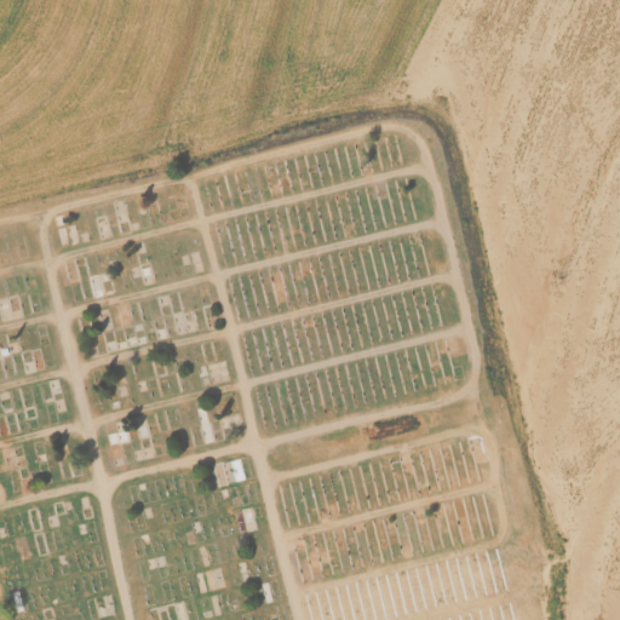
[(201,271),(200,252),(191,253),(194,273),(201,271)]
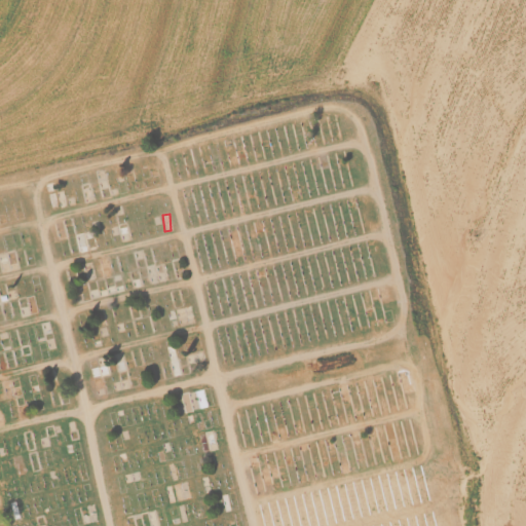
[(143,286),(141,276),(143,250),(138,251),(122,259),(127,277),(122,278),(120,266),(111,266),(97,269),(96,279),(87,282),(89,293),(100,291),(105,291),(107,289),(124,291),(132,289),(143,286)]
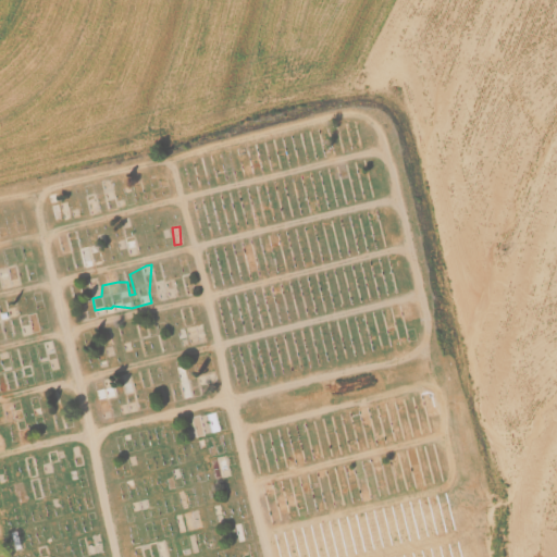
[(34,334),(32,324),(22,325),(21,318),(12,308),(8,309),(7,299),(0,300),(0,342),(2,342),(3,348),(13,359),(15,359),(23,351),(24,358),(33,349),(36,348),(33,344),(9,348),(4,344),(12,338),(34,334)]
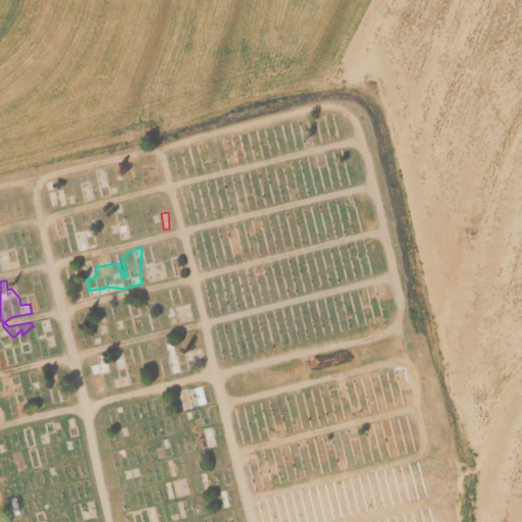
[(194,321),(192,304),(166,307),(168,325),(194,321)]
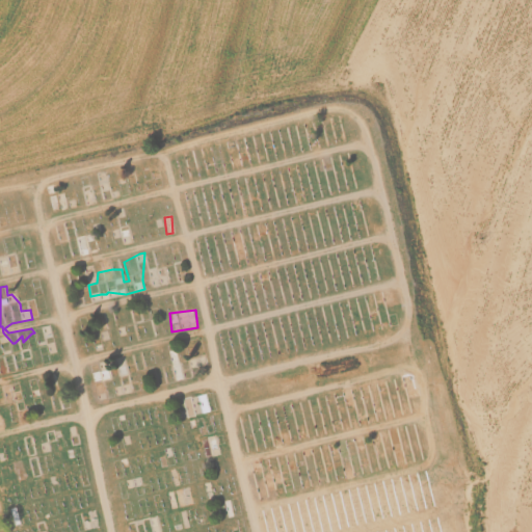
[(107,398),(120,395),(117,386),(123,384),(121,375),(130,372),(128,366),(109,370),(107,362),(90,366),(96,382),(103,380),(107,398)]
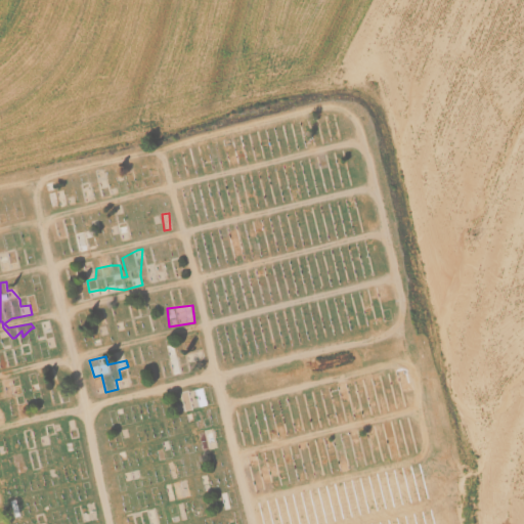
[(184,410),(208,405),(205,387),(180,393),(184,410)]
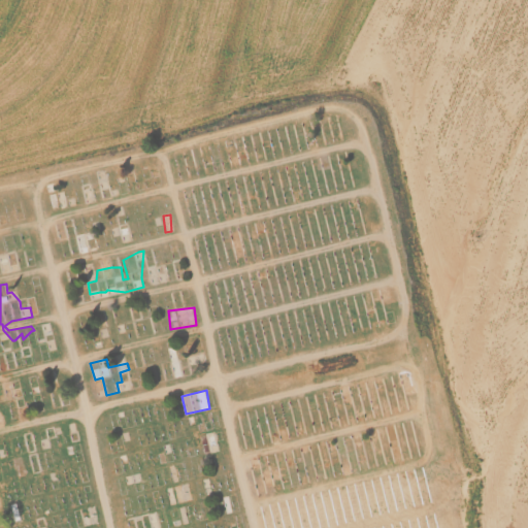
[(206,453),(219,451),(217,440),(204,442),(206,453)]
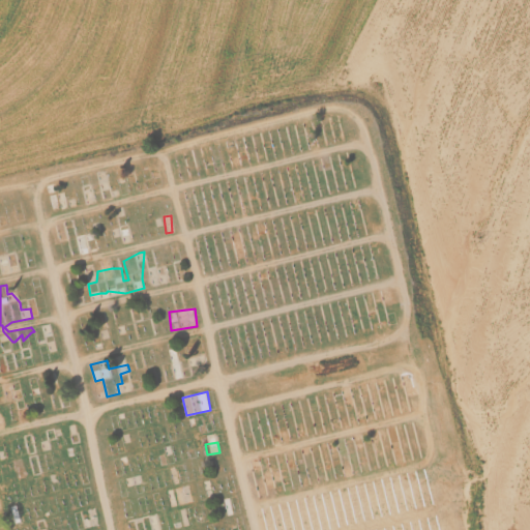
[(173,464),(174,449),(160,448),(160,463),(173,464)]
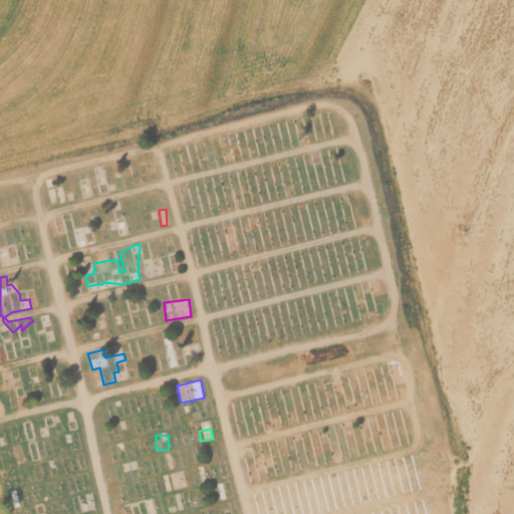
[(165,490),(187,487),(185,471),(163,474),(165,490)]
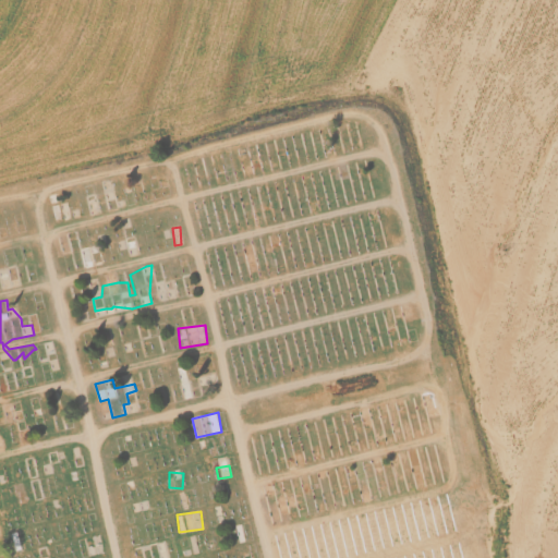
[(81,557),(104,554),(101,535),(79,538),(81,557)]
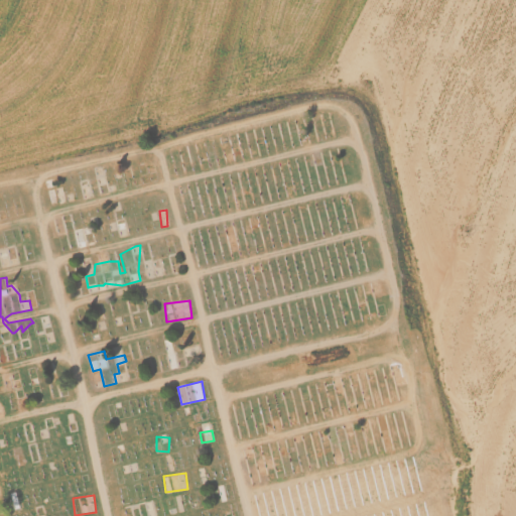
[(171,513),(183,511),(181,495),(169,497),(171,513)]
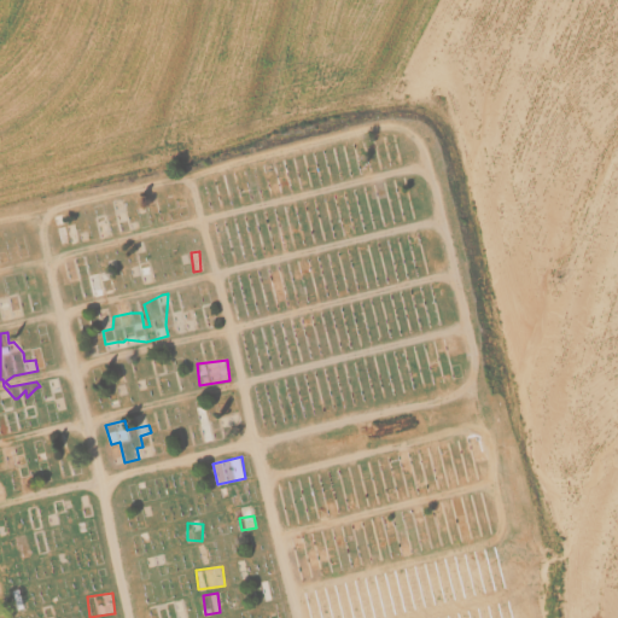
All buildings are outlined.
